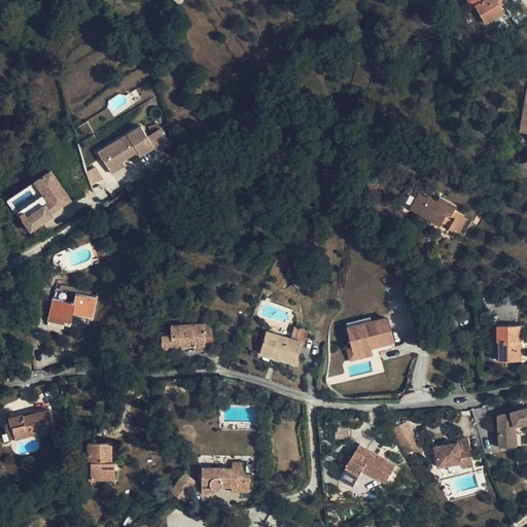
[(468,0),(472,6),(476,5),(487,24),(504,12),(500,5),(503,4),(500,0),(468,0)]
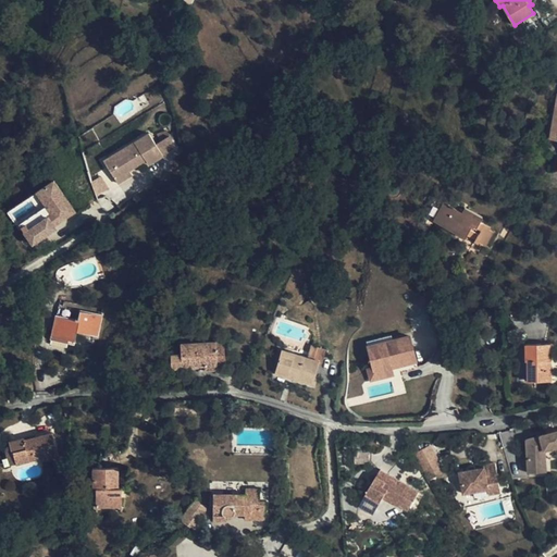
[(112,157),(104,161),(111,171),(125,162),(141,152),(145,158),(160,148),(145,125),(131,134),(133,137),(109,152),(112,157)]
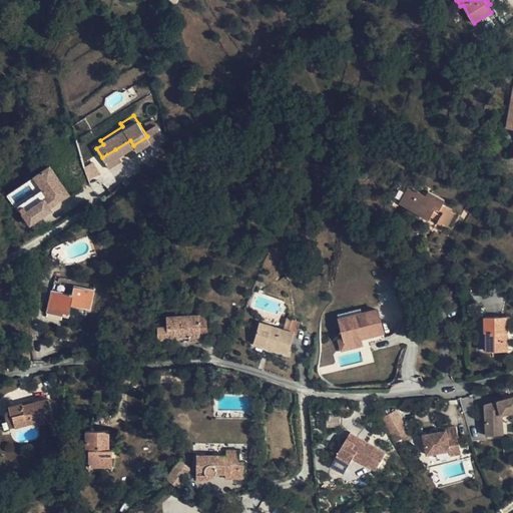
[(120,123),(92,141),(96,148),(103,144),(100,140),(122,126),(120,123)]
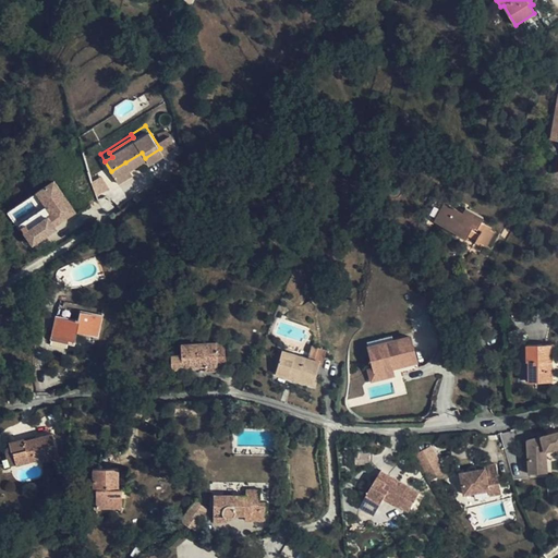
[(125,162),(111,171),(114,178),(129,168),(125,162)]
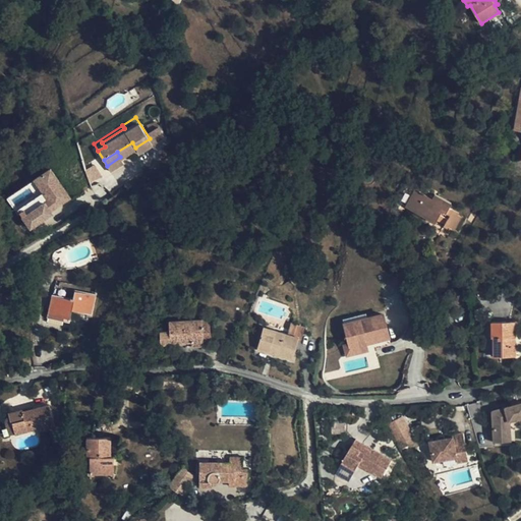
[(47,164),(31,172),(37,186),(43,184),(46,192),(14,208),(19,221),(45,209),(42,207),(63,196),(47,164)]
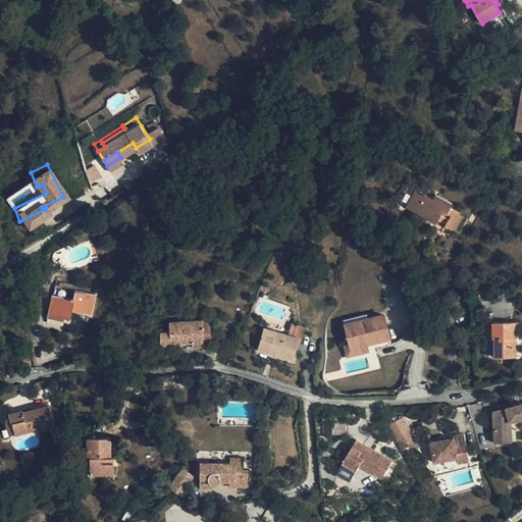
[(37,187),(11,201),(14,208),(46,193),(43,185),(37,187)]
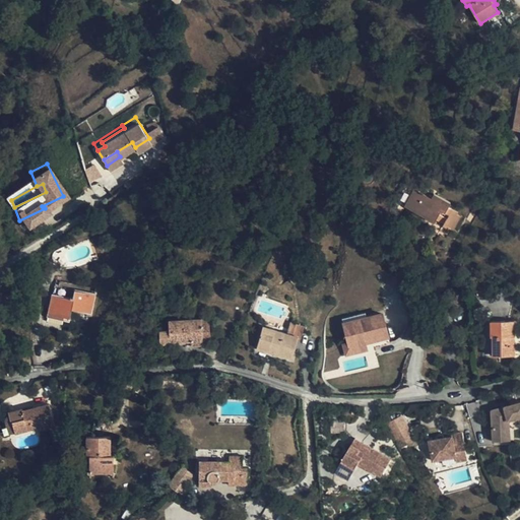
[(432,197),(413,188),(405,204),(417,210),(418,207),(425,211),(423,215),(435,222),(436,220),(439,213),(447,217),(444,224),(454,230),(461,216),(457,214),(459,212),(448,206),(451,202),(434,193),(432,197)]
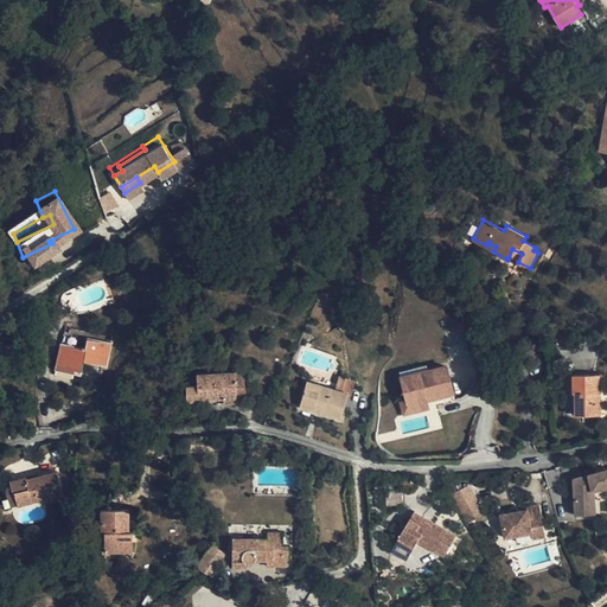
[(487,246),(473,238),(472,241),(493,251),(496,247),(489,242),(487,246)]
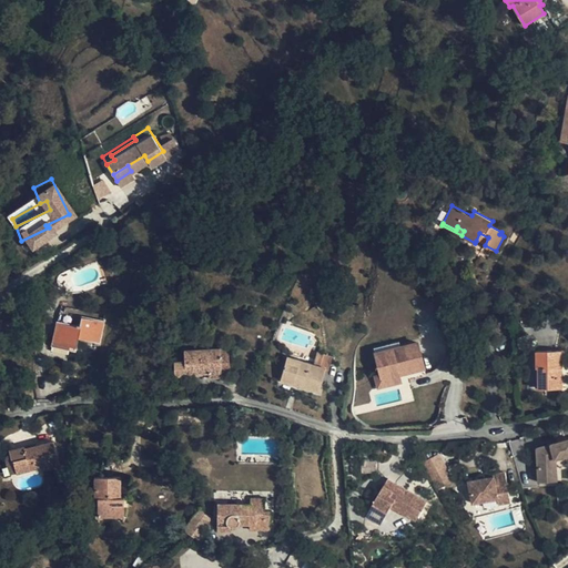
[(488,237),(479,233),(476,241),(485,245),(488,237)]
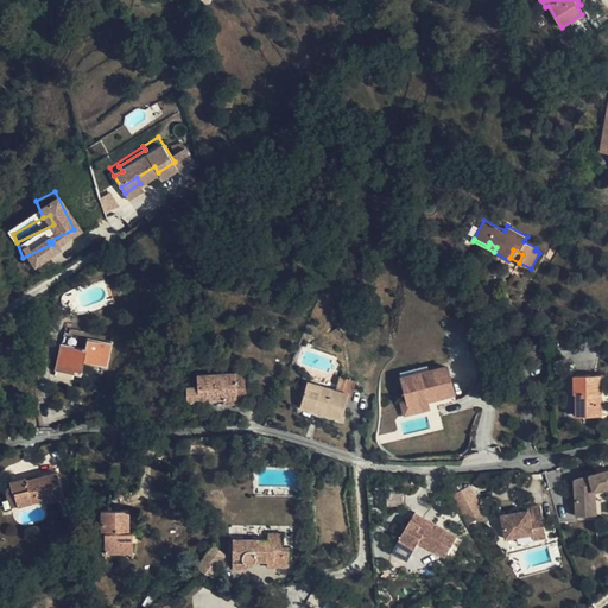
[(113,343),(88,339),(86,349),(63,343),(62,343),(56,371),(57,371),(74,374),(75,374),(75,371),(82,372),(84,361),(108,367),(113,343)]
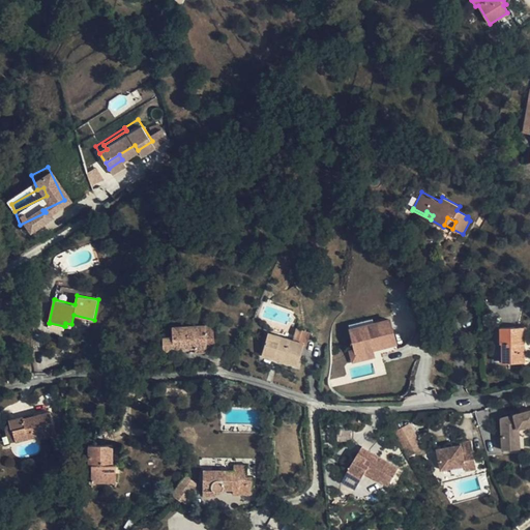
[(390,321),(349,330),(354,351),(350,351),(353,362),(375,357),(374,353),(398,345),(390,321)]
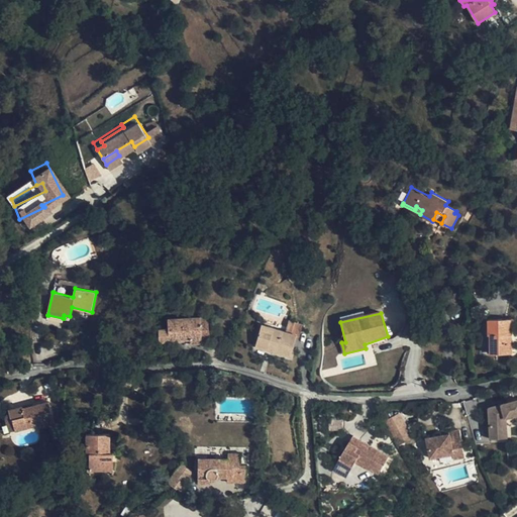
[(210,338),(209,317),(168,319),(169,328),(159,329),(160,341),(190,339),(202,339),(210,338)]
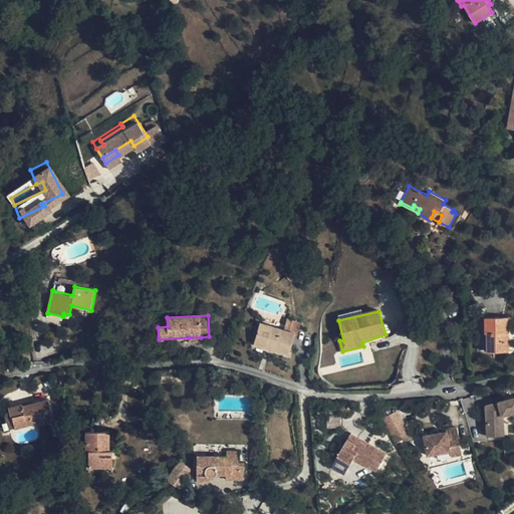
[(301,321),(287,317),(284,329),(260,322),(254,344),(289,354),(295,334),(297,335),(301,321)]
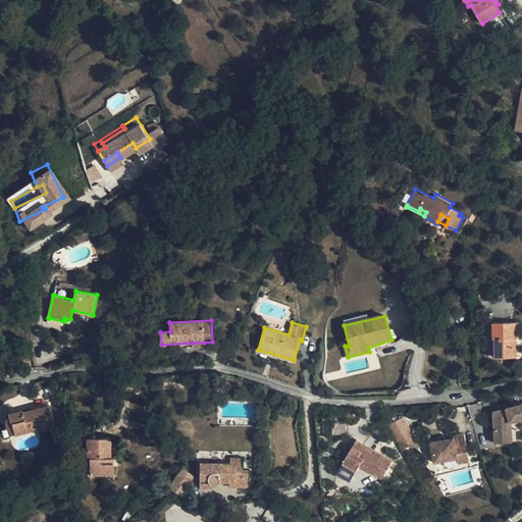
[(516,357),(516,322),(492,322),(493,337),(494,337),(496,357),(516,357)]
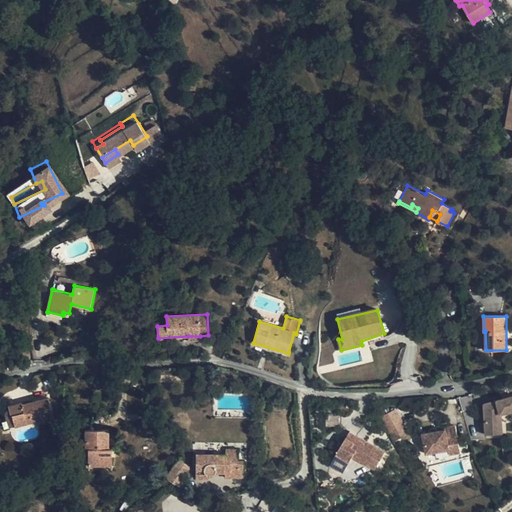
[(511,412),(511,397),(485,404),(486,436),(503,435),(501,415),(511,412)]
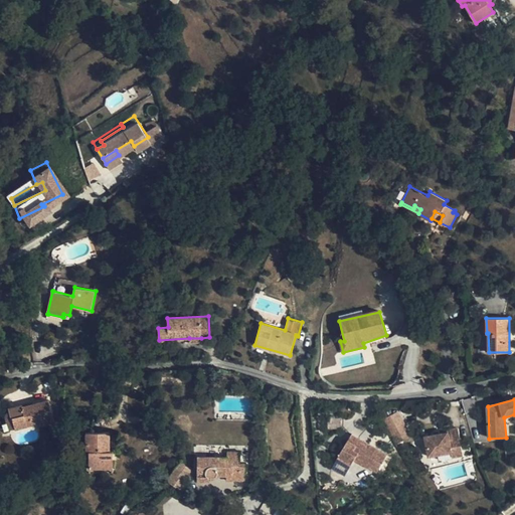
[(54,422),(49,400),(23,406),(23,404),(9,408),(9,410),(11,418),(12,417),(15,428),(15,430),(43,422),(43,424),(54,422)]
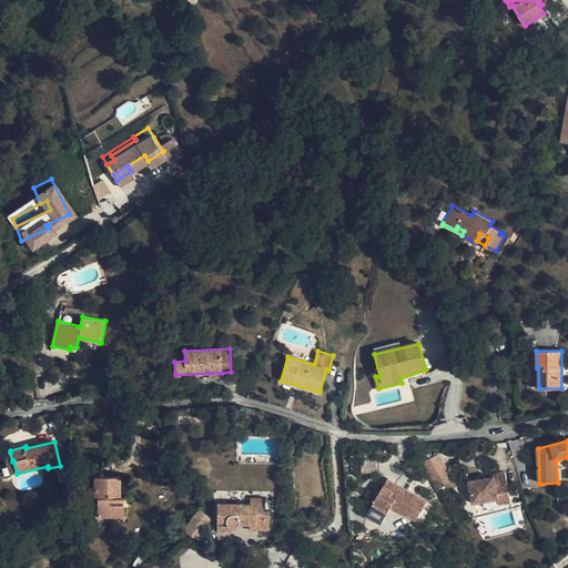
[(12,462),(10,453),(9,454),(7,456),(6,457),(6,459),(6,460),(9,475),(17,473),(13,460),(12,462)]
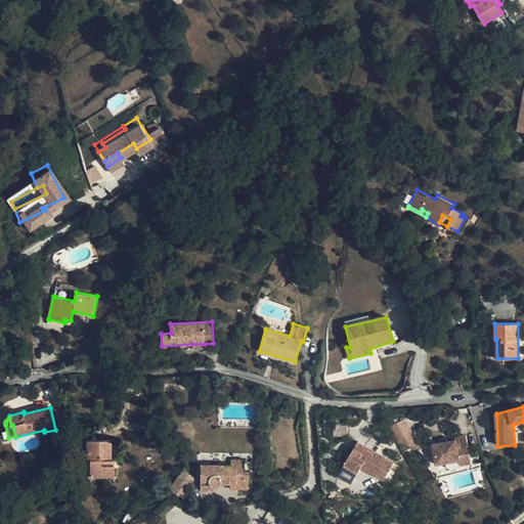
[(404,424),(391,431),(404,453),(418,445),(404,424)]
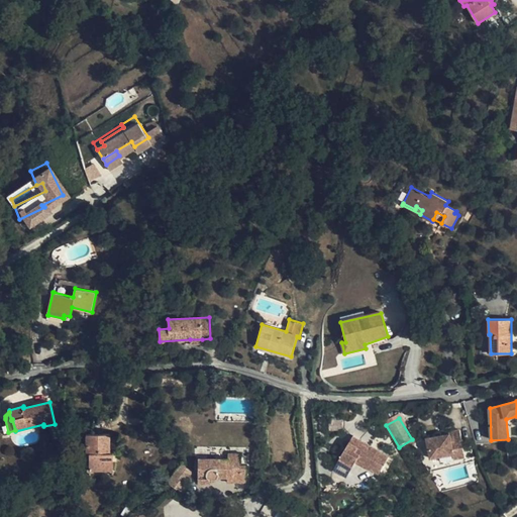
[(464,453),(460,430),(449,432),(449,435),(427,439),(430,459),(452,455),(464,453)]
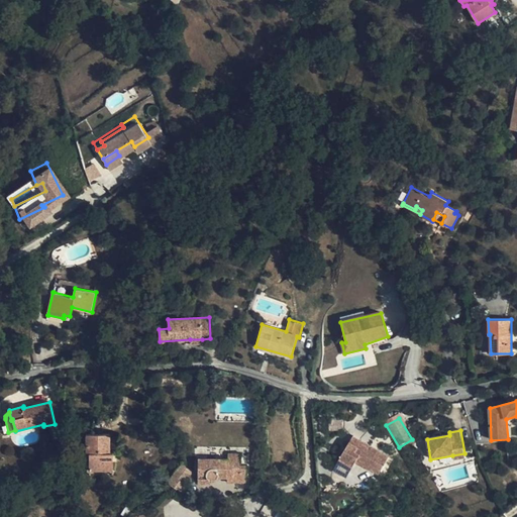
[(110,434),(87,434),(86,454),(90,454),(90,471),(113,471),(113,453),(110,453),(110,434)]
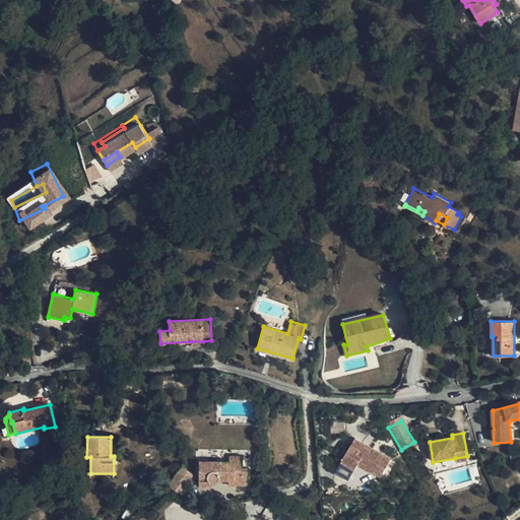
[(372,448),(355,438),(351,445),(360,450),(363,446),(371,451),(372,448)]
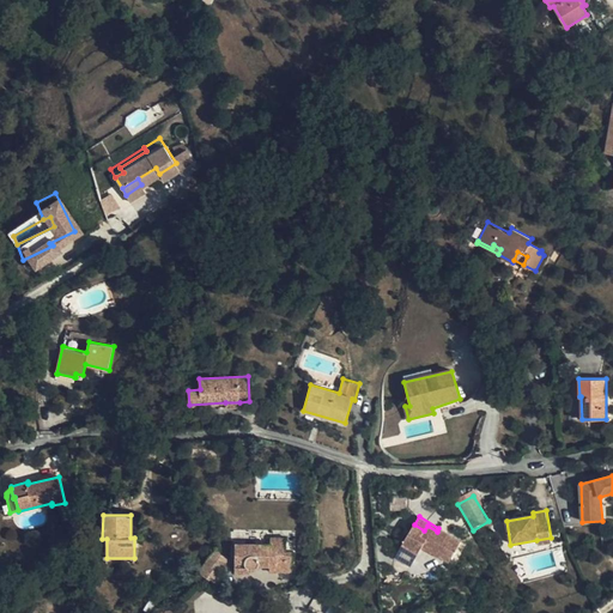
[(424,530),(414,525),(404,544),(419,553),(423,547),(439,558),(439,557),(449,562),(461,541),(438,528),(437,532),(428,526),(424,530)]
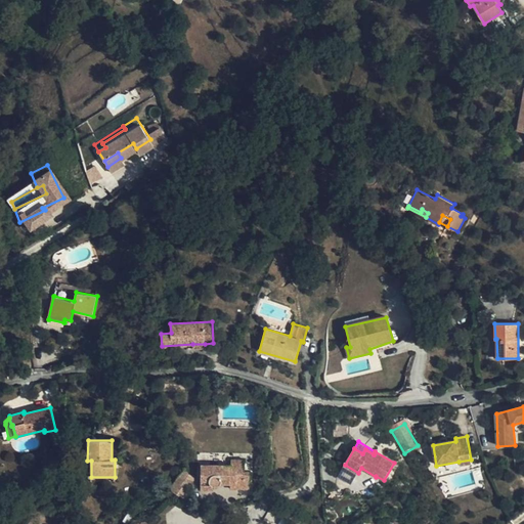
[(245,460),(232,460),(231,465),(201,465),(201,489),(213,489),(214,485),(215,486),(216,486),(218,485),(221,483),(230,483),(238,483),(238,488),(250,488),(250,472),(245,472),(245,460)]
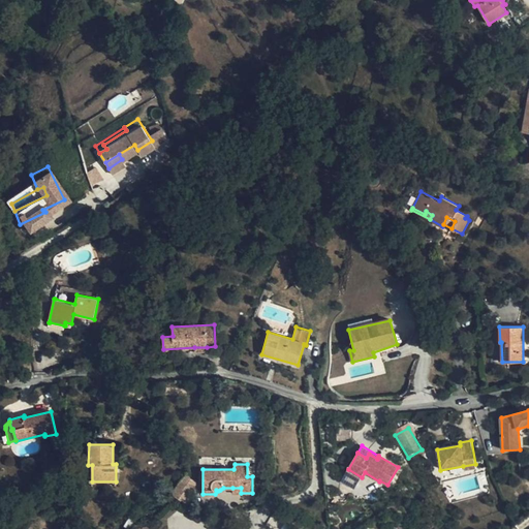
[(194,486),(186,473),(170,493),(185,503),(191,497),(188,494),(194,486)]
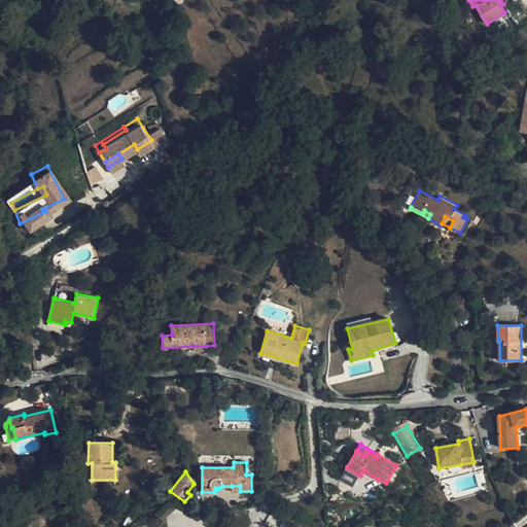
[(185,471),(194,484),(197,481),(185,471)]
